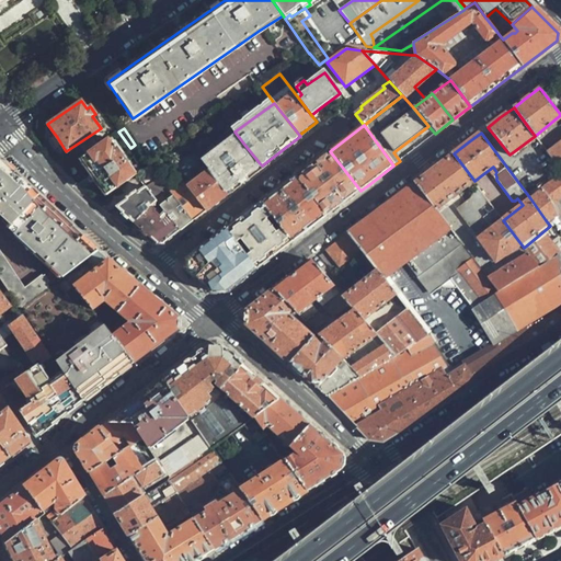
[(90,150),(102,142),(98,136),(86,145),(90,150)]
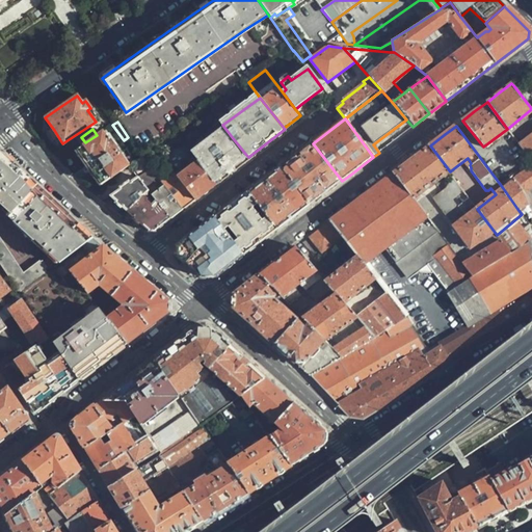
[(246,155),(233,138),(230,139),(223,131),(195,153),(202,161),(200,163),(212,180),(229,167),(246,155)]
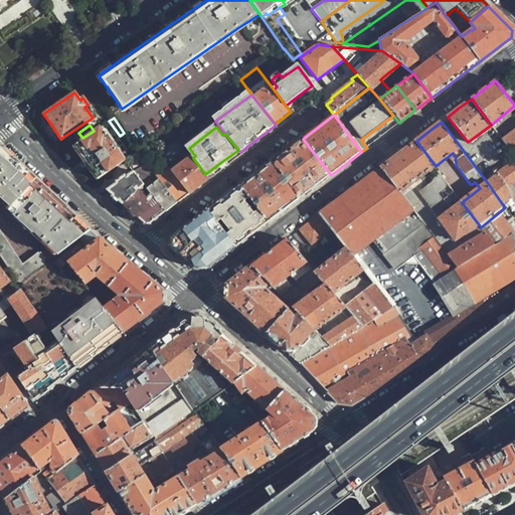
[(94,172),(99,179),(124,161),(101,129),(74,146),(79,153),(77,154),(83,164),(91,174),(94,172)]
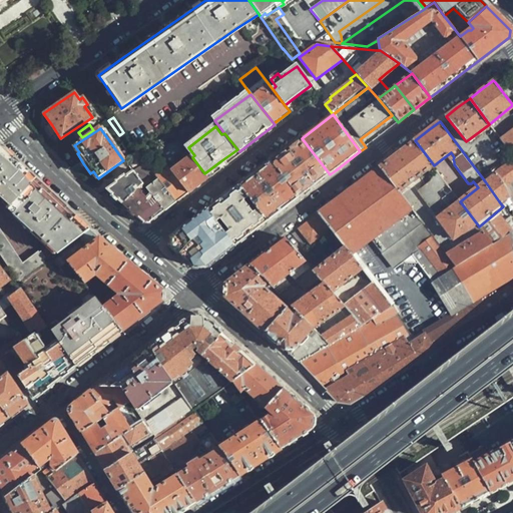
[(512,147),(512,129),(500,139),(509,151),(512,147)]
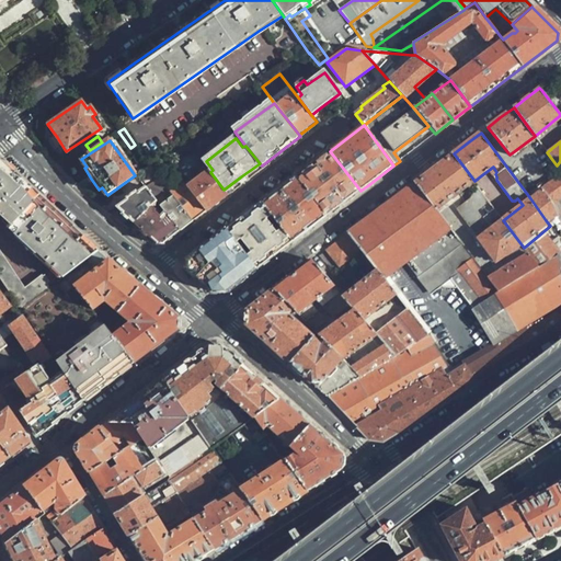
[(330,151),(297,176),(327,217),(343,204),(361,191),(330,151)]
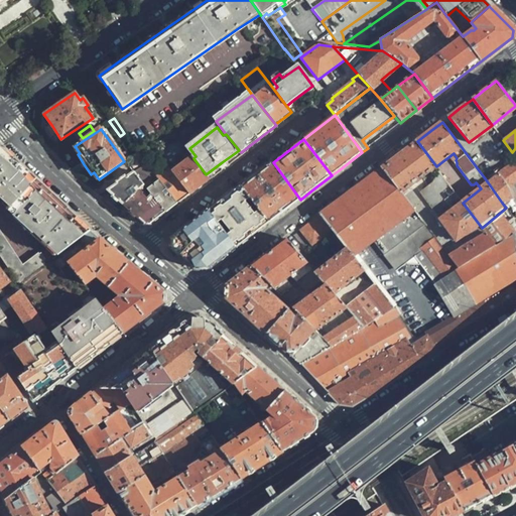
[(400,154),(382,167),(401,192),(436,166),(417,141),(400,154)]
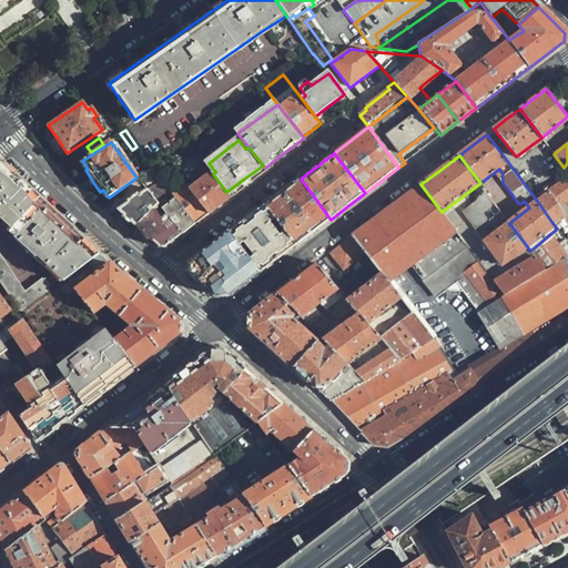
[(530,251),(545,271),(565,259),(567,256),(567,163),(564,168),(567,173),(567,174),(557,182),(548,189),(549,191),(565,214),(567,219),(567,221),(557,229),(530,251)]
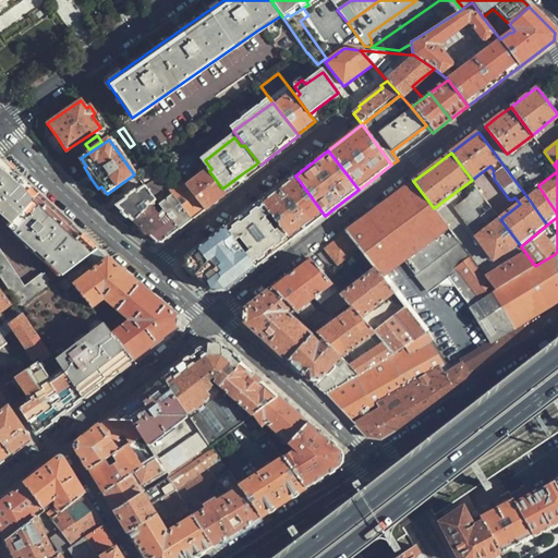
[(0,274),(22,307),(24,305),(64,274),(72,268),(98,250),(73,226),(10,166),(0,165),(0,211),(12,223),(9,226),(36,251),(37,250),(55,266),(44,275),(41,275),(25,287),(0,250),(0,274)]
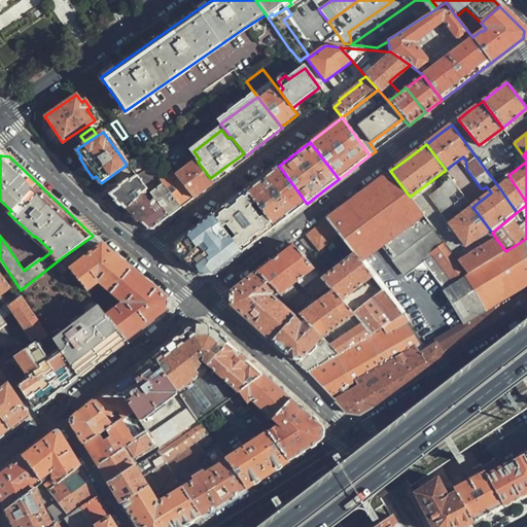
[(526,162),(526,161),(523,155),(513,163),(517,169),(526,162)]
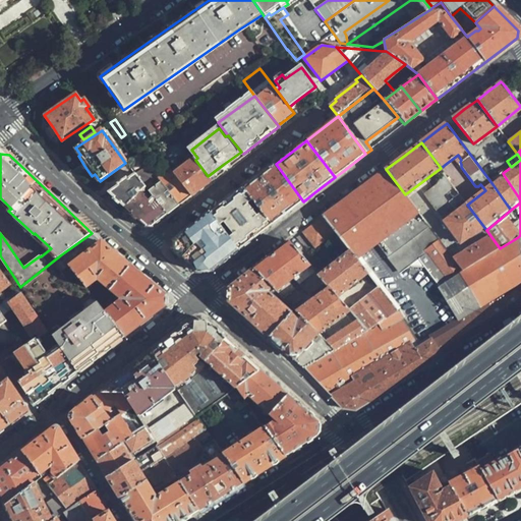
[(174,172),(192,194),(199,189),(212,180),(208,176),(195,160),(193,157),(174,172)]
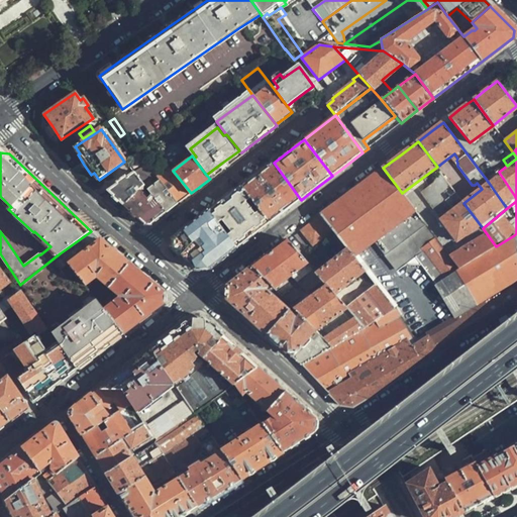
[(274,163),(241,187),(270,224),(286,212),(301,200),(274,163)]
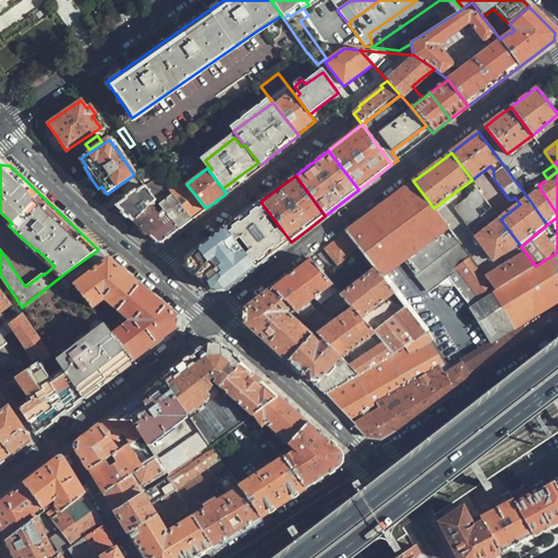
[(169,190),(158,177),(146,185),(156,199),(169,190)]
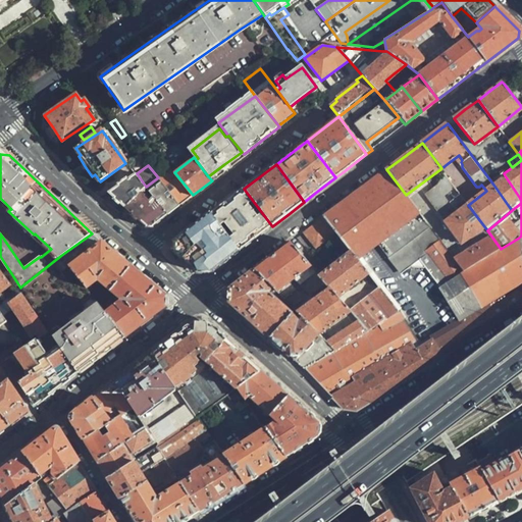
[(171,169),(159,178),(162,183),(179,205),(187,200),(193,195),(174,172),(171,169)]
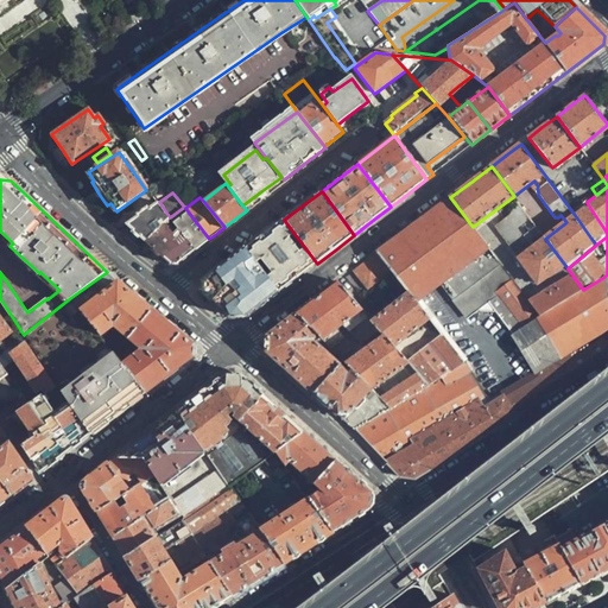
[(508,337),(539,317),(529,302),(473,227),(450,197),(390,244),(378,253),(391,272),(410,295),(424,314),(470,278),(483,298),(508,337)]
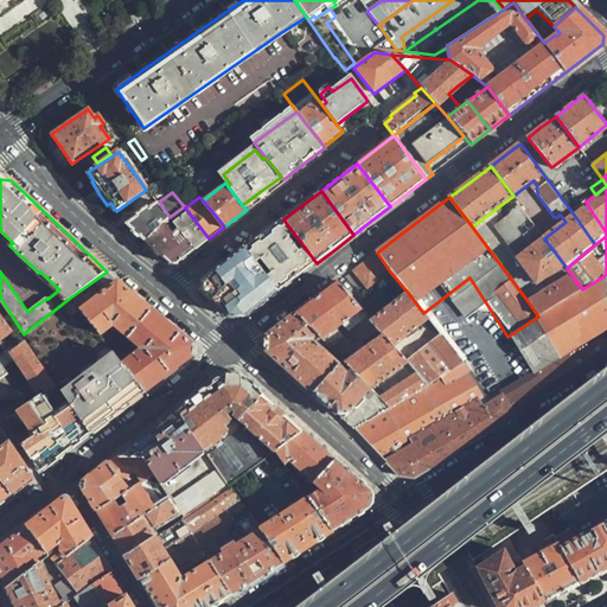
[(170,217),(159,202),(128,224),(138,234),(147,242),(163,225),(170,219),(168,218),(170,217)]
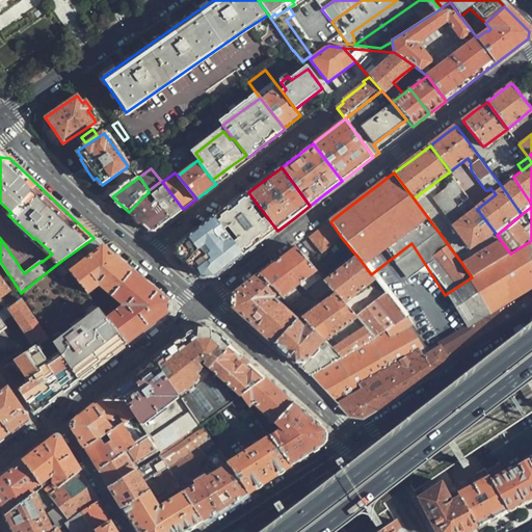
[(489,246),(462,264),(472,277),(510,254),(497,235),(477,209),(453,177),(451,179),(447,188),(432,198),(470,248),(479,242),(482,246),(488,243),(489,246)]
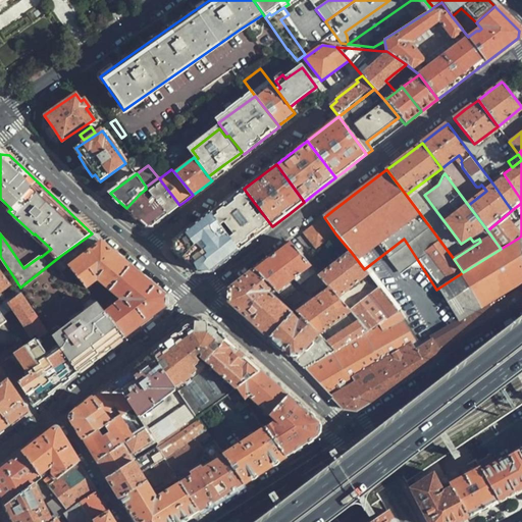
[(499,180),(493,185),(508,205),(519,197),(505,175),(499,180)]
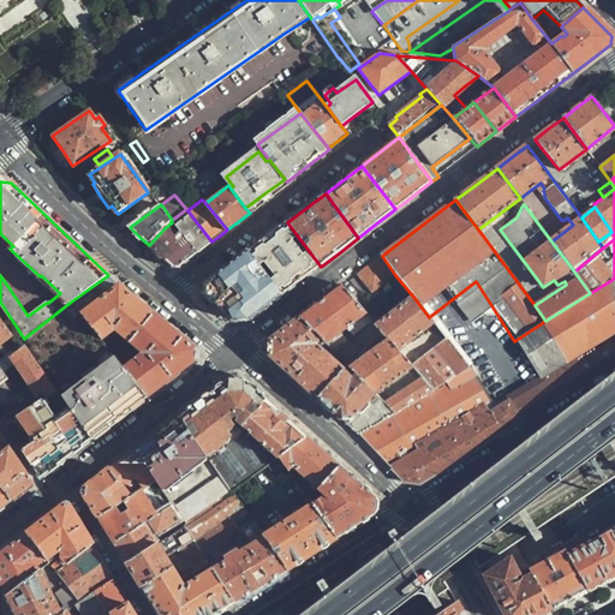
[(212,242),(191,215),(178,226),(183,233),(198,254),(203,249),(212,242)]
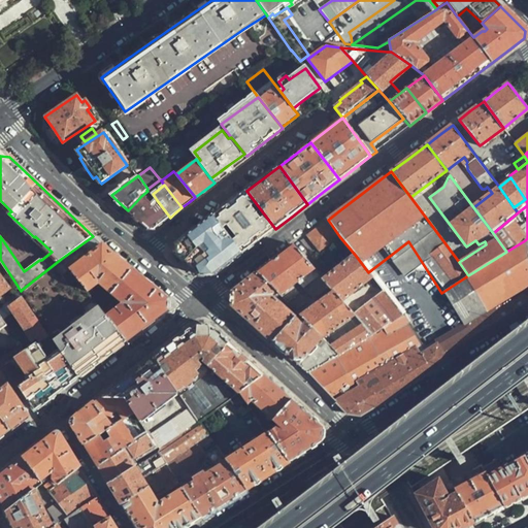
[(246,191),(213,216),(241,255),(259,241),(275,229),(246,191)]
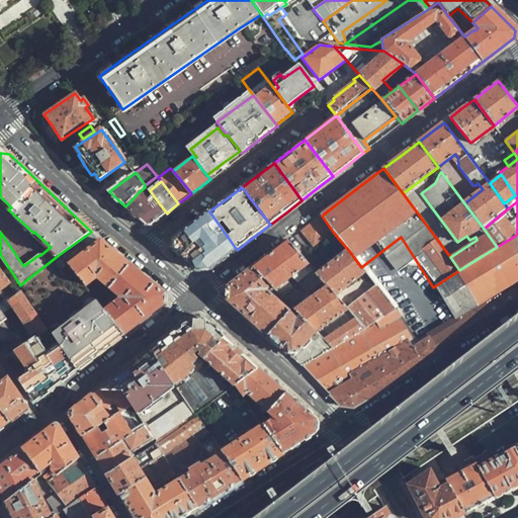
[(153,224),(167,213),(154,196),(150,200),(146,198),(148,196),(145,193),(143,195),(139,192),(125,206),(138,218),(145,225),(153,224)]
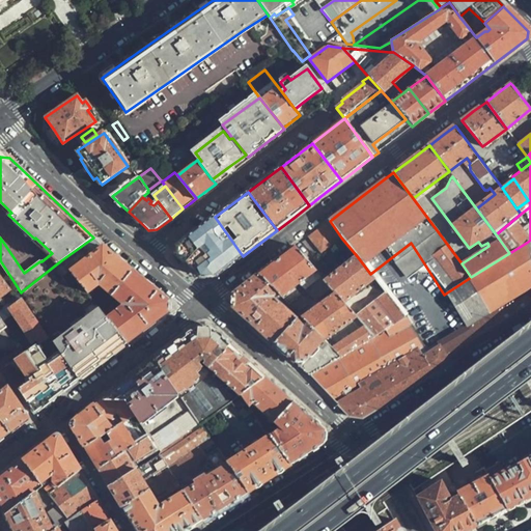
[(243,256),(215,217),(175,247),(175,255),(180,259),(198,275),(216,277),(229,267),(243,256)]
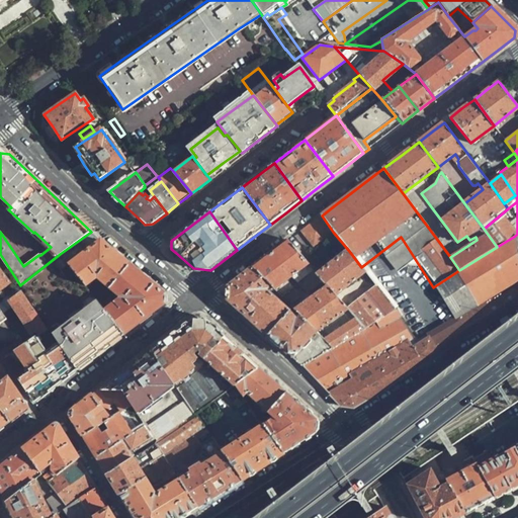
[(333,232),(322,216),(301,231),(314,246),(333,232)]
